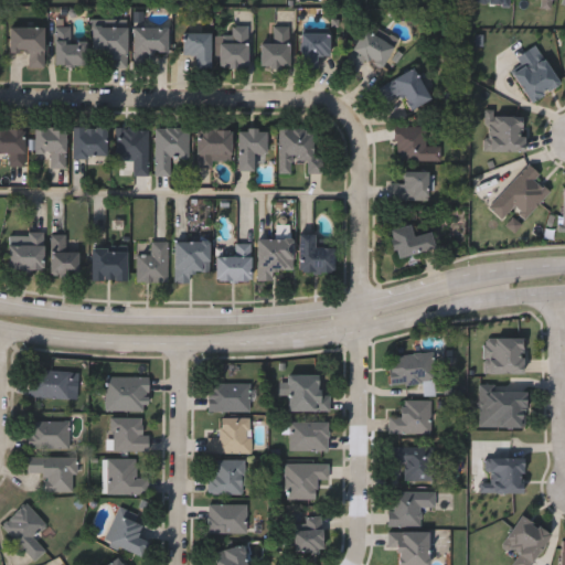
[(45,25),(45,52),(10,52),(10,25),(45,25)]
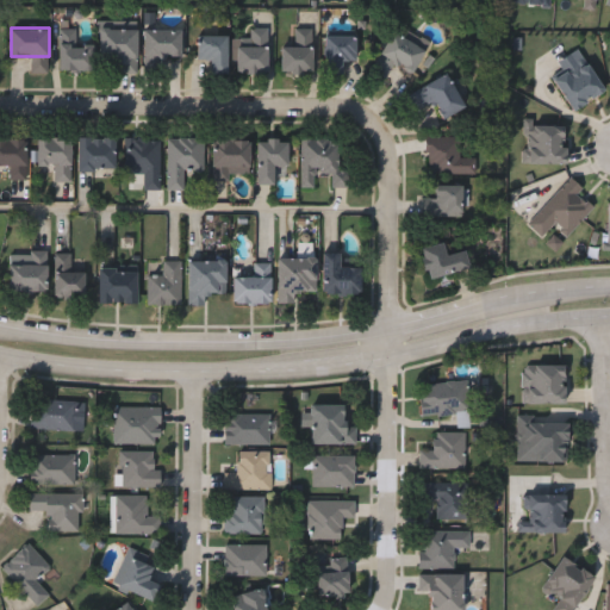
[(122,73),(122,61),(103,61),(103,27),(138,27),(138,73),(122,73)]
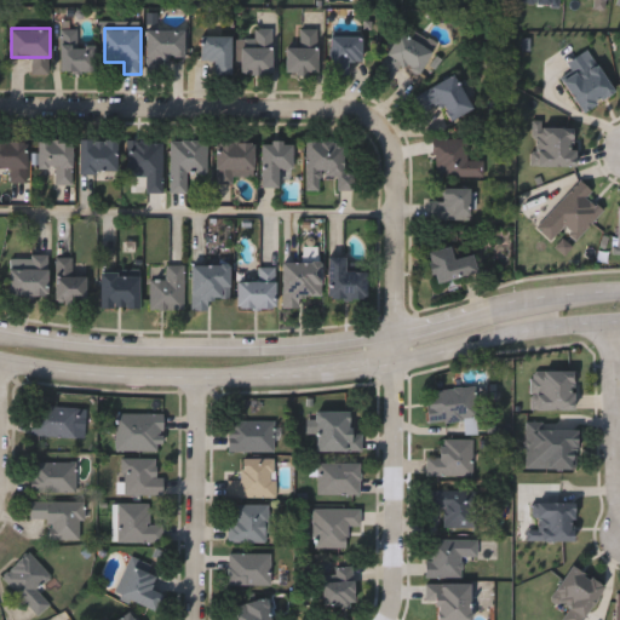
[(61,72),(61,29),(78,29),(78,42),(95,42),(95,72),(61,72)]
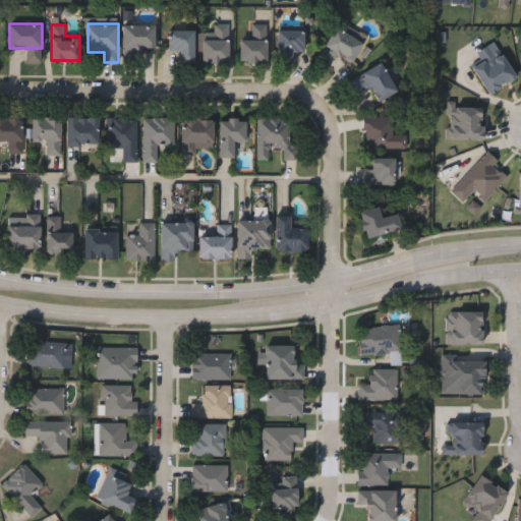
[(155,24),(155,48),(123,48),(123,24),(155,24)]
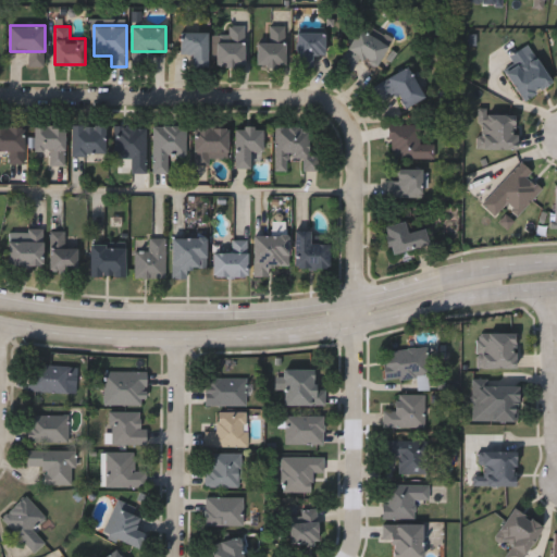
[(217,38),(230,38),(230,26),(245,26),(245,66),(217,66),(217,38)]
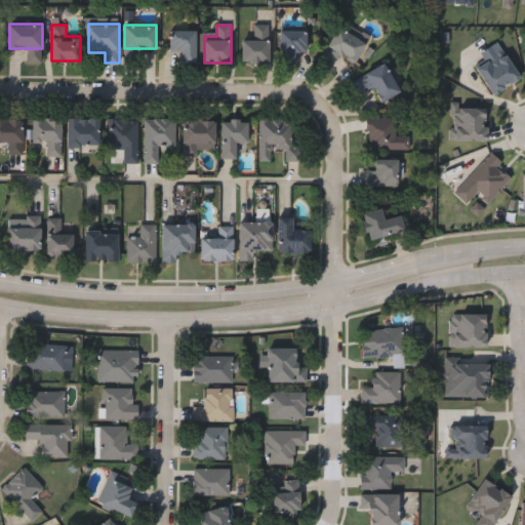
[(242,62),(243,38),(255,38),(256,25),(270,25),(269,62),(242,62)]
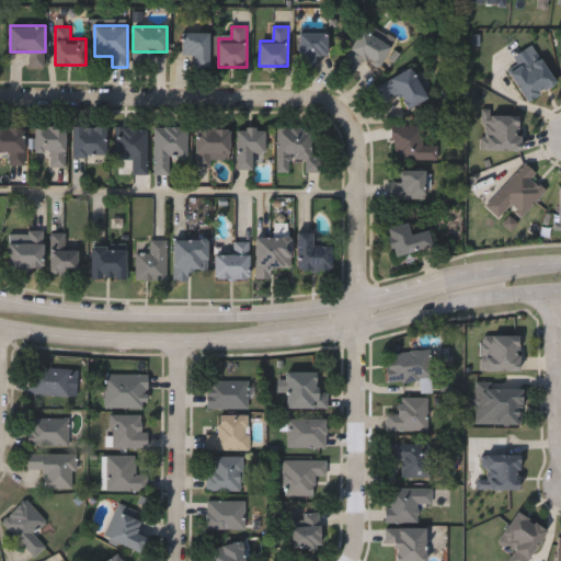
[(392,44),(381,65),(363,56),(357,69),(344,63),(361,29),(392,44)]
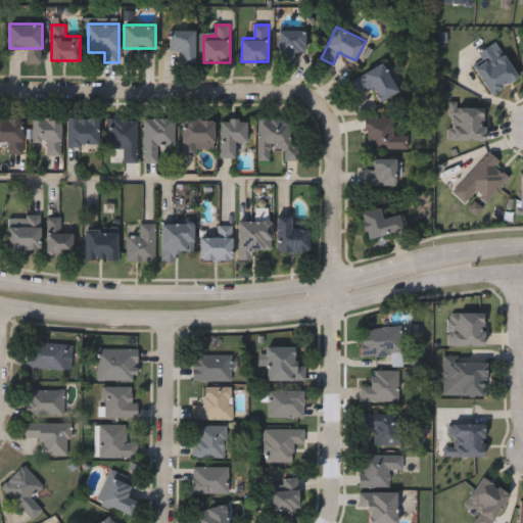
[(196,29),(195,62),(181,61),(181,50),(170,50),(171,29),(196,29)]
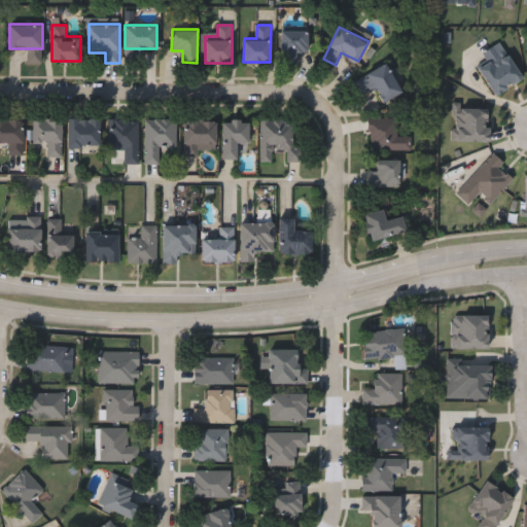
[(281,29),(309,29),(309,53),(297,53),(297,63),(281,63),(281,29)]
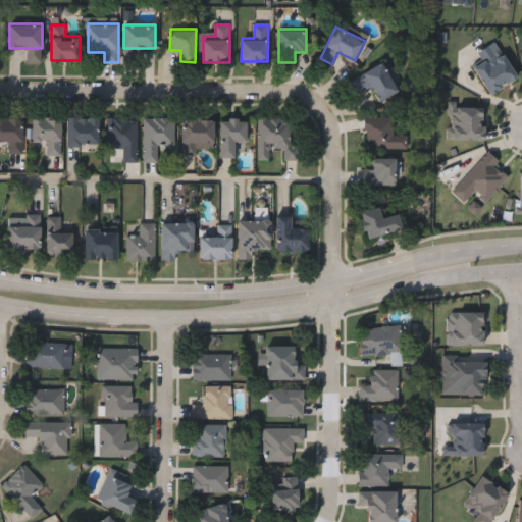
[(489,95),(472,67),(499,50),(516,76),(489,95)]
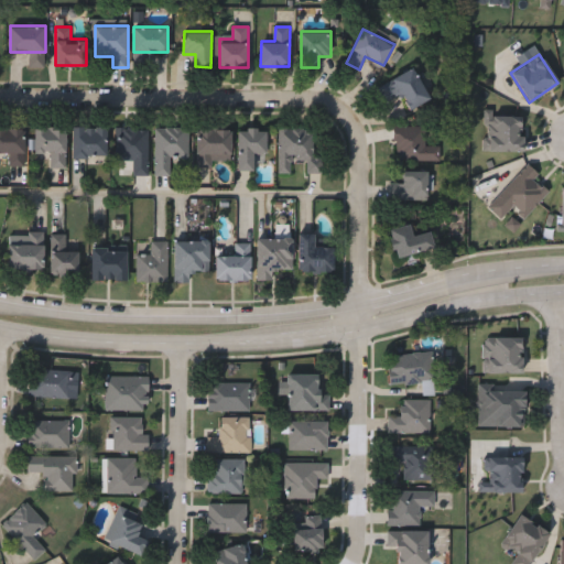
[(414,66),(431,98),(410,109),(401,93),(387,100),(379,85),(414,66)]
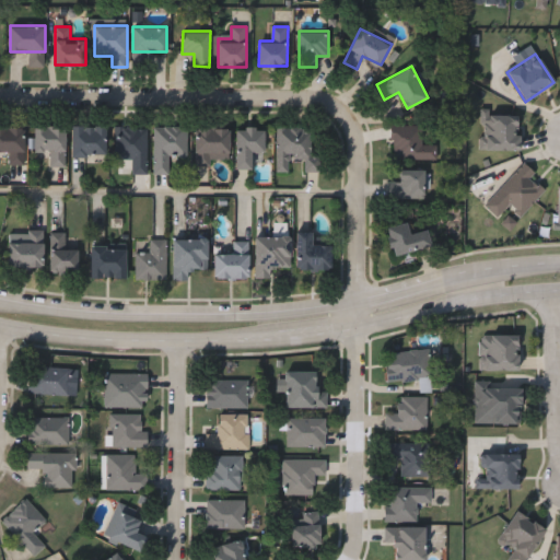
[(393,159),(393,125),(423,125),(423,143),(438,143),(438,159),(393,159)]
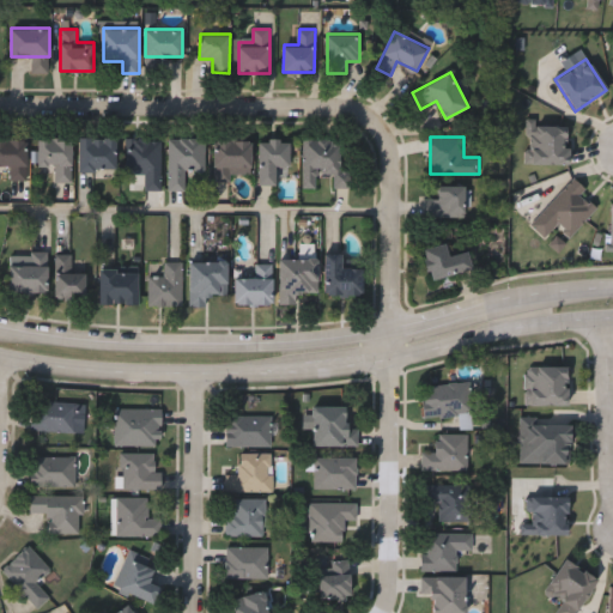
[(11,180),(11,165),(0,165),(0,138),(26,138),(26,180),(11,180)]
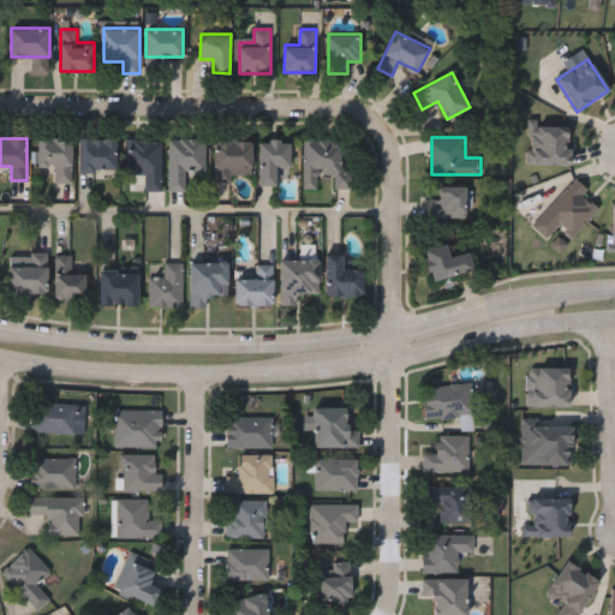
[(117,138),(117,171),(79,171),(79,138),(117,138)]
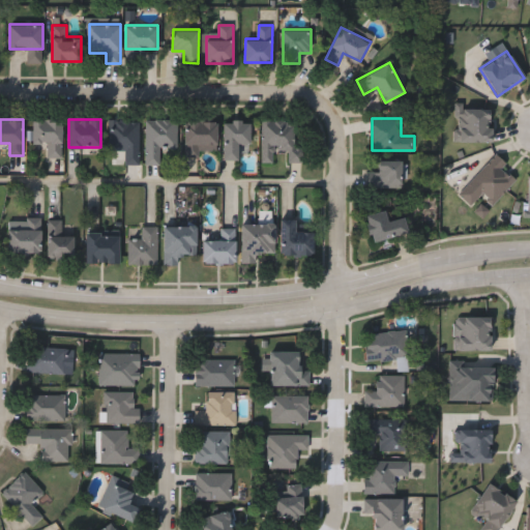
[(125,165),(125,150),(109,150),(109,119),(140,119),(140,165),(125,165)]
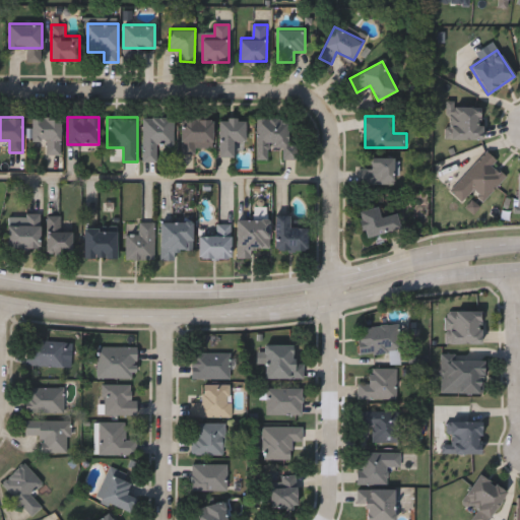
[(143,117),(174,117),(174,145),(158,145),(158,161),(143,161),(143,117)]
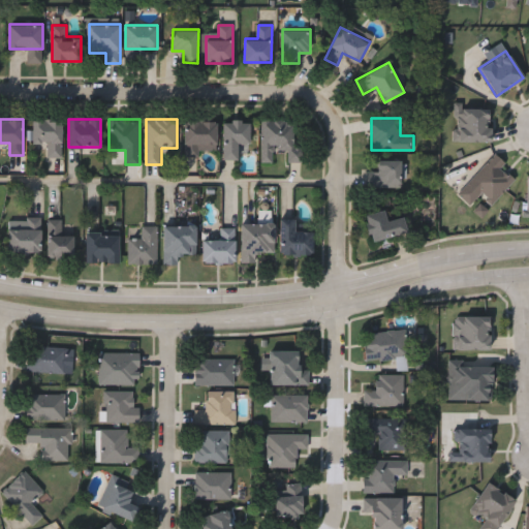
[(250,119),(250,143),(239,143),(239,158),(223,158),(223,119),(250,119)]
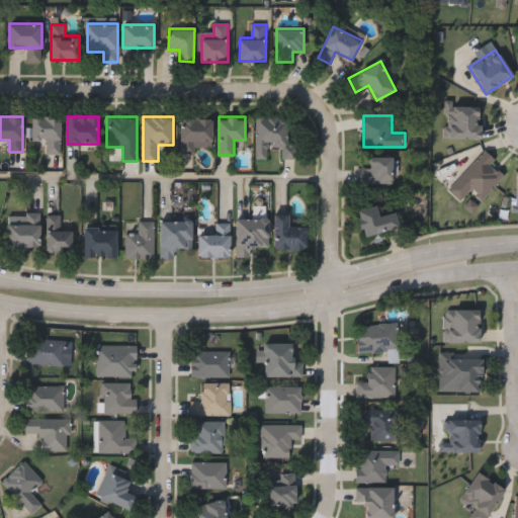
[(281,158),(281,147),(268,147),(268,158),(256,158),(256,116),(288,116),(288,143),(297,144),(297,158),(281,158)]
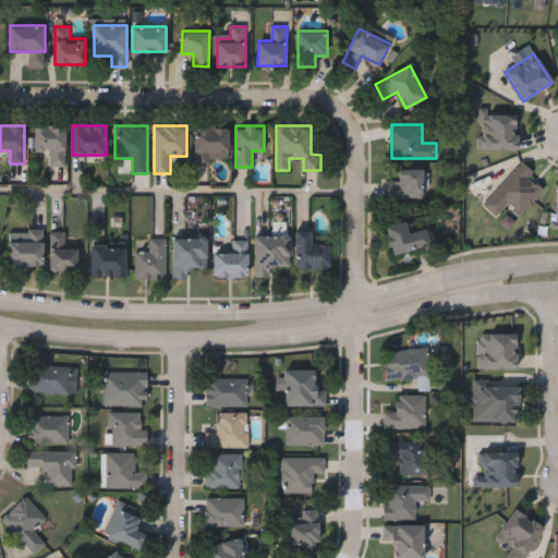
[(67,126),(67,166),(51,166),(51,150),(34,150),(34,126),(67,126)]
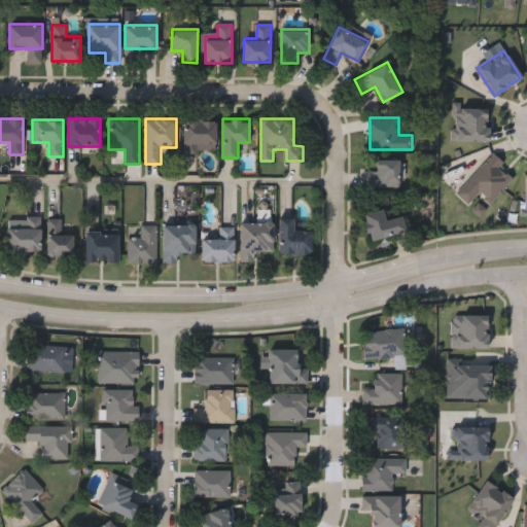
[(216,119),(216,150),(199,150),(199,154),(184,154),(184,119),(216,119)]
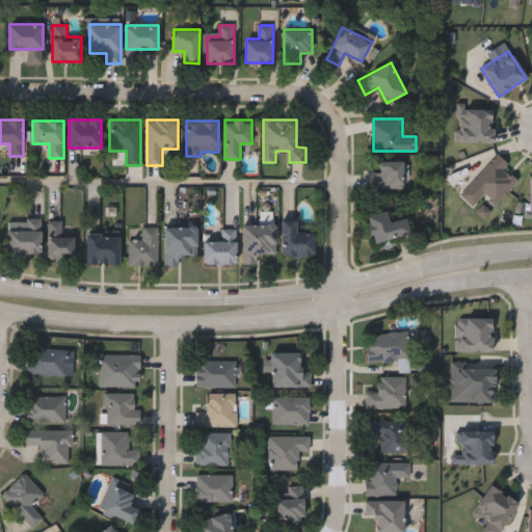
[(495,206),(482,195),(472,207),(458,195),(496,154),(509,165),(505,169),(516,180),(495,206)]
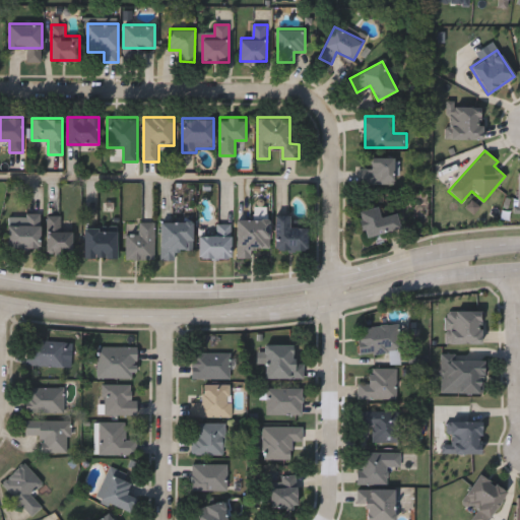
[(396,156),(396,184),(361,184),(361,168),(371,168),(371,156),(396,156)]
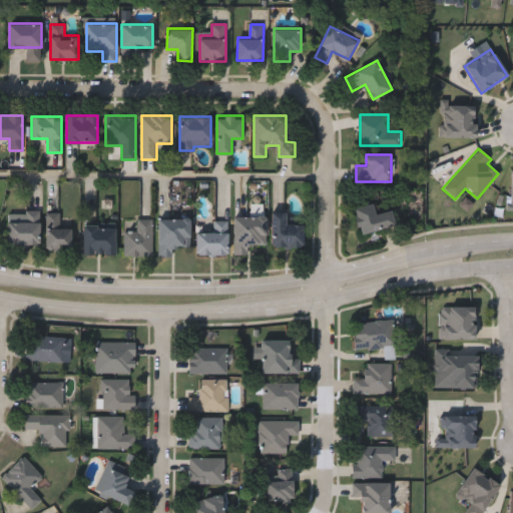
[(361,233),(354,207),(374,202),(376,213),(392,209),(396,225),(361,233)]
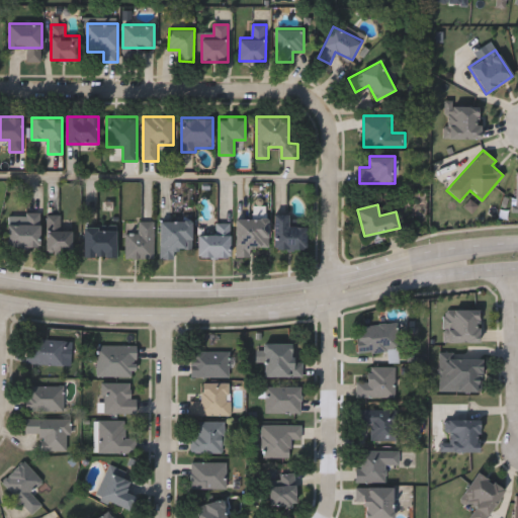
[(275,249),(275,213),(289,213),(289,226),(307,226),(307,249),(275,249)]
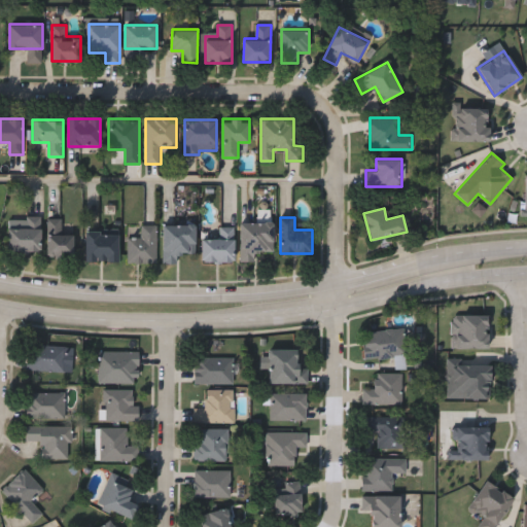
[(40,218),(41,250),(9,251),(8,219),(40,218)]
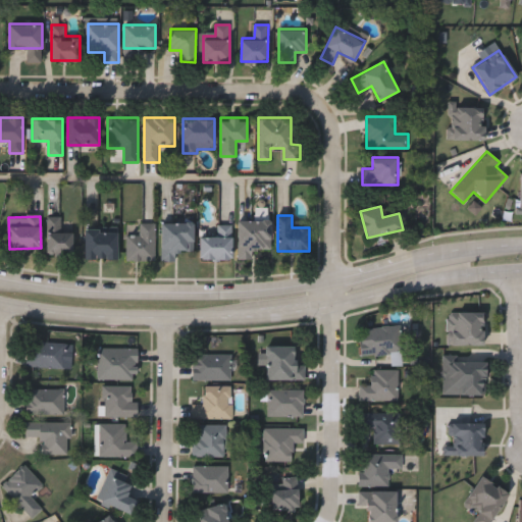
[(253,259),(239,259),(239,217),(270,217),(270,249),(253,249),(253,259)]
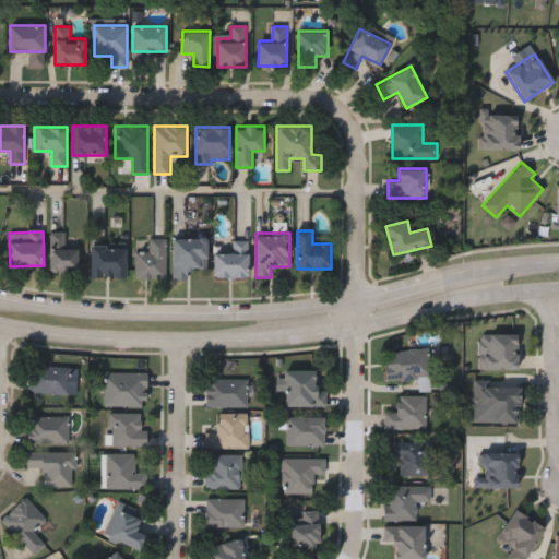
[(79,273),(51,273),(51,234),(79,234),(79,273)]
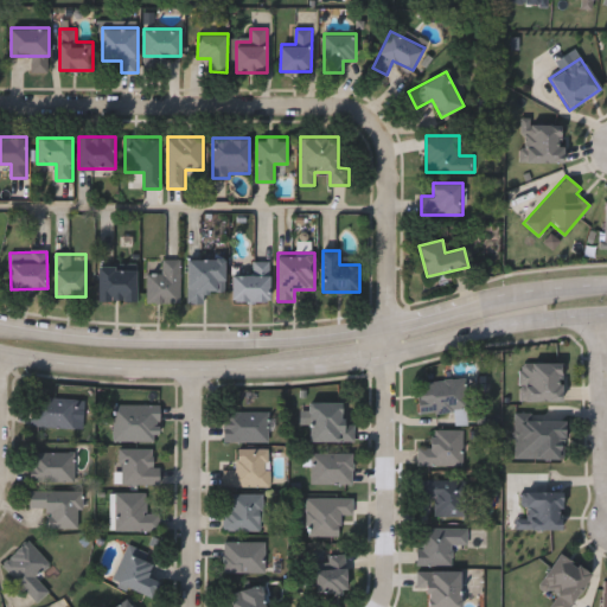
[(225,257),(225,292),(205,292),(205,304),(189,304),(189,257),(225,257)]
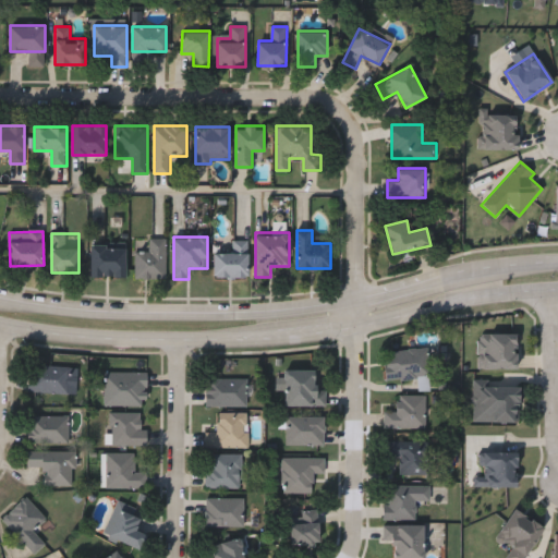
[(167,239),(167,279),(135,279),(135,251),(149,251),(149,239),(167,239)]
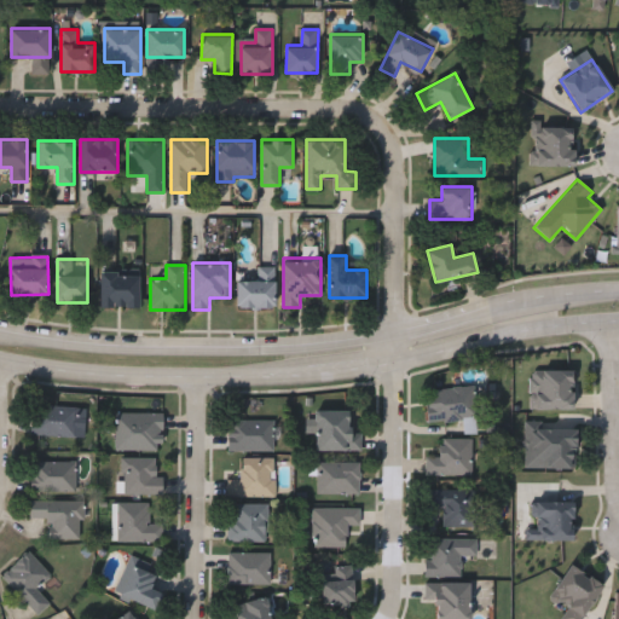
[(276,265),(276,307),(237,307),(237,279),(259,279),(259,265),(276,265)]
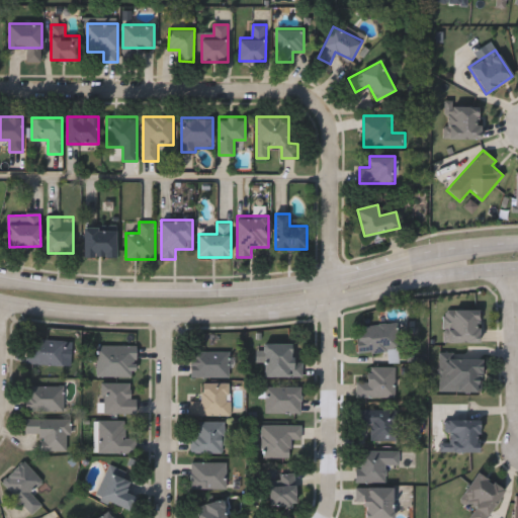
[(84,257),(84,228),(117,228),(117,257),(84,257)]
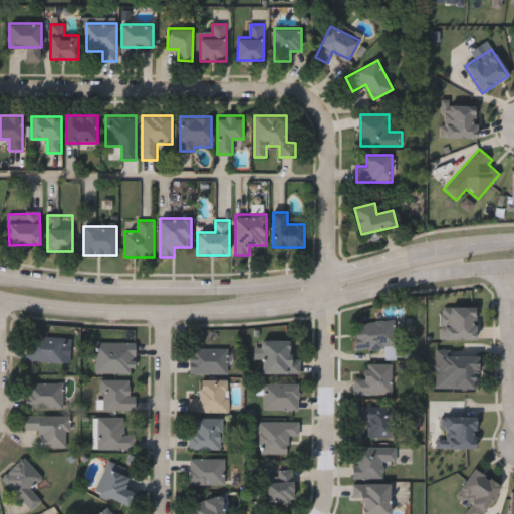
[(475,307),(475,339),(440,339),(440,307),(475,307)]
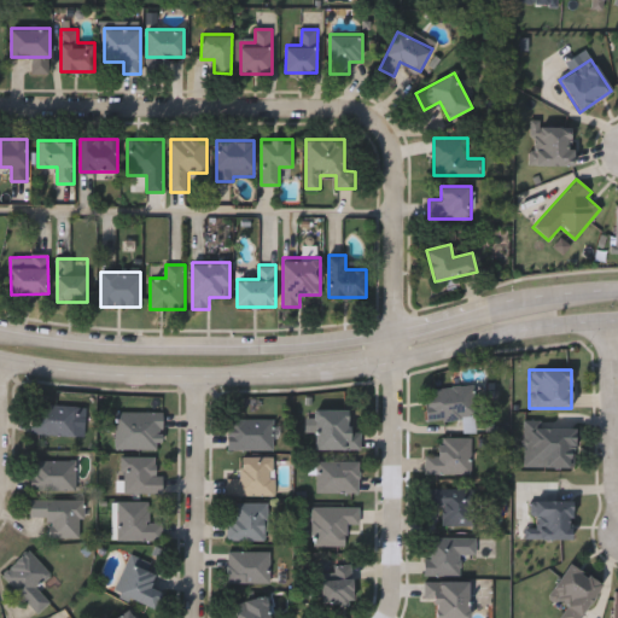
[(427,420),(426,389),(473,388),(474,420),(462,420),(462,419),(427,420)]
